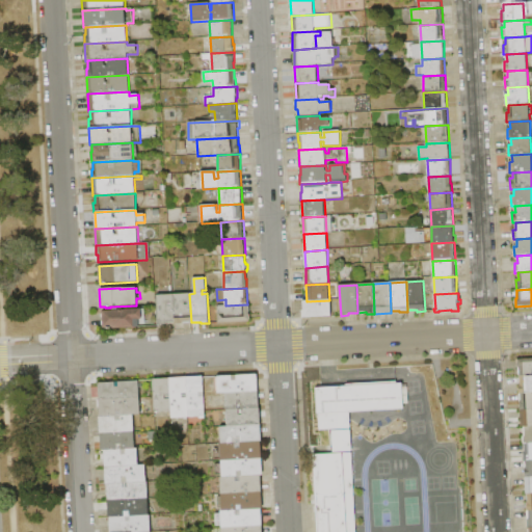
[(173,295),(189,294),(191,322),(191,324),(175,324),(175,323),(173,295)]
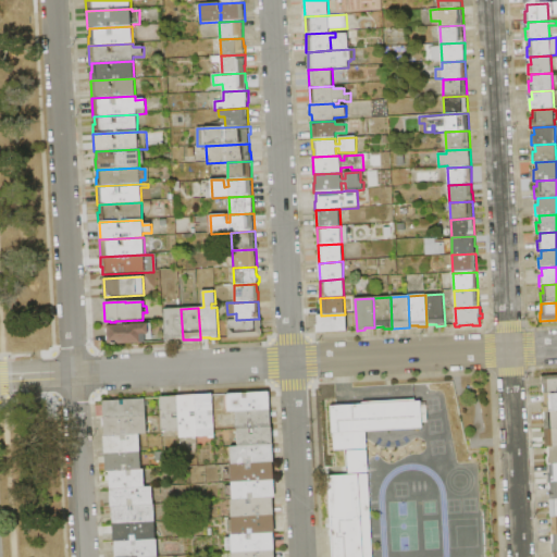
[(163,309),(181,309),(183,338),(174,338),(174,341),(165,341),(163,309)]
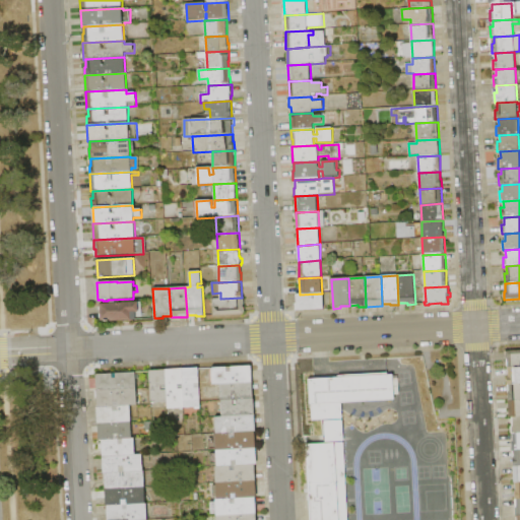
[(296,312),(295,304),(297,304),(296,295),(300,295),(322,294),(323,294),(324,310),(296,312)]
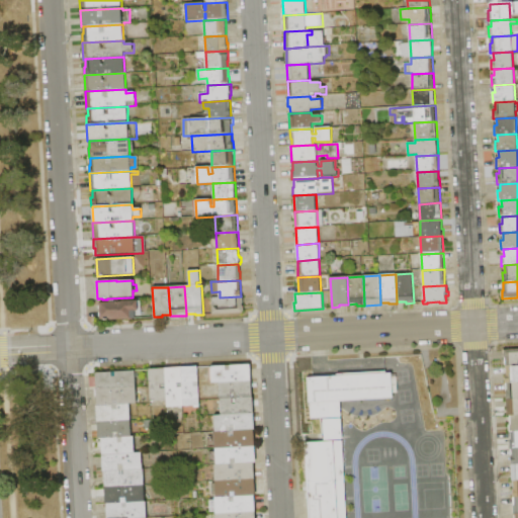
[(205,316),(204,298),(220,297),(241,296),(243,296),(243,298),(244,298),(244,305),(243,305),(243,314),(205,316)]
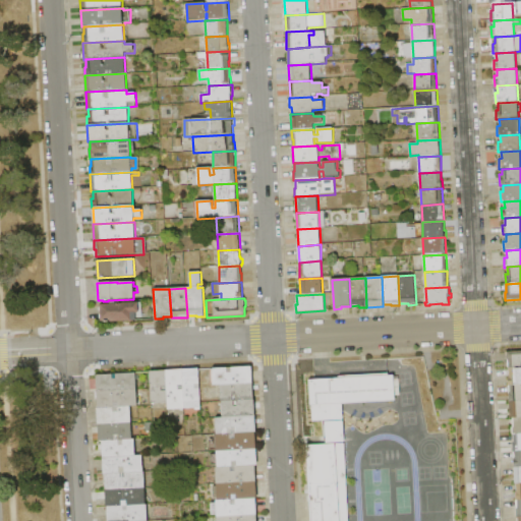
[(100,305),(142,303),(142,317),(136,317),(136,321),(101,323),(100,305)]
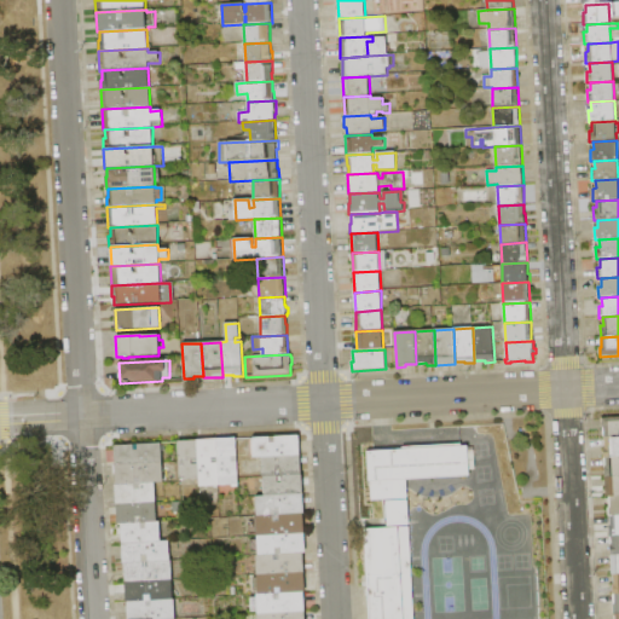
[(602,418),(618,417),(618,437),(605,438),(605,428),(602,429),(602,418)]
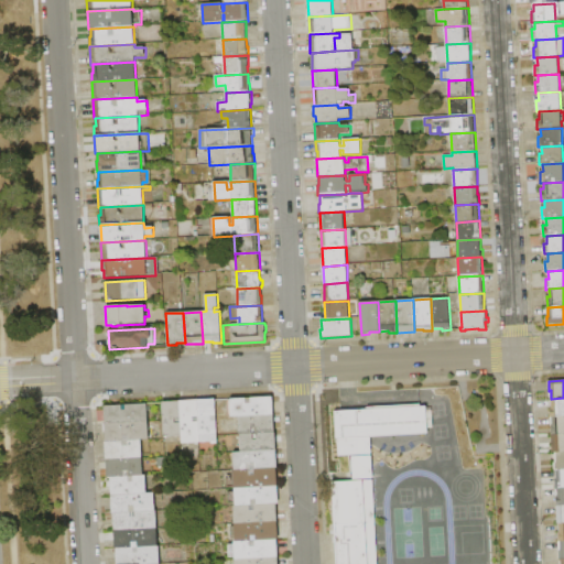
[(229,399),(273,397),(274,415),(238,418),(230,418),(229,399)]
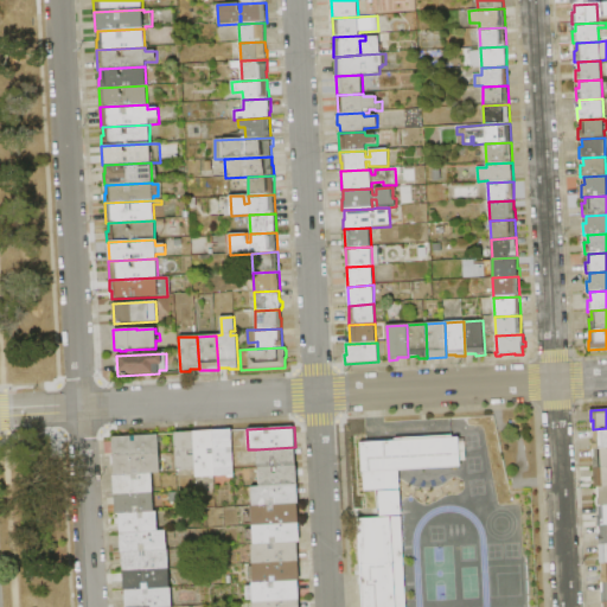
[(606,428),(606,448),(594,449),(592,449),(592,440),(593,440),(593,429),(606,428)]
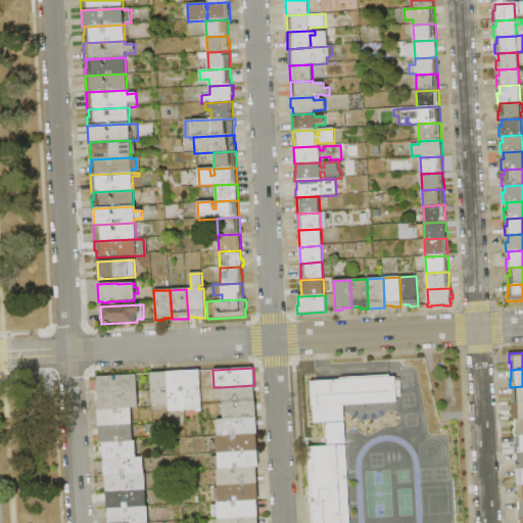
[(184,371),(200,370),(202,411),(186,411),(184,371)]
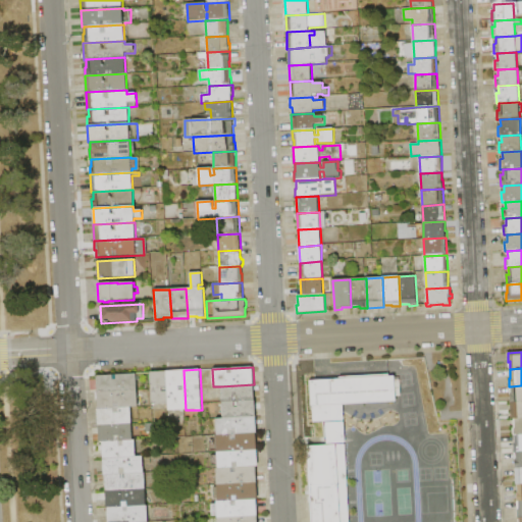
[(168,411),(168,404),(166,371),(184,370),(186,410),(168,411)]
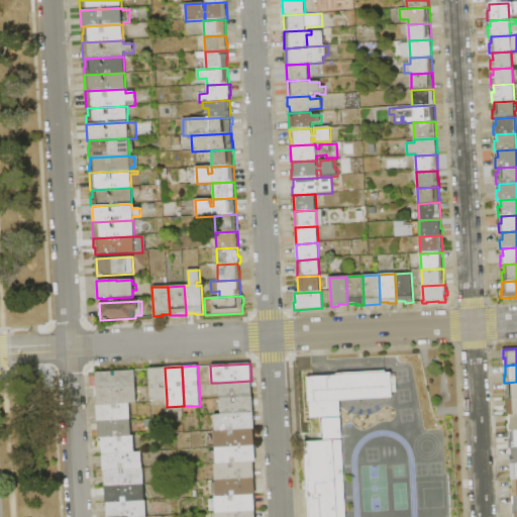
[(148,369),(165,368),(167,400),(149,401),(148,369)]
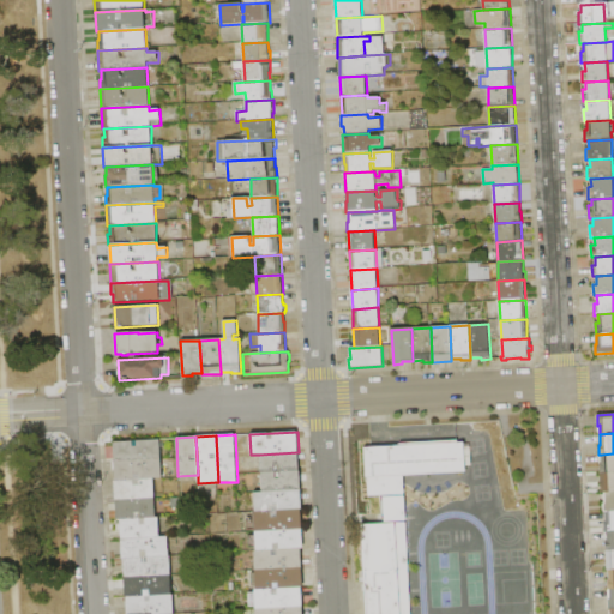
[(114,462),(114,443),(161,440),(161,459),(114,462)]
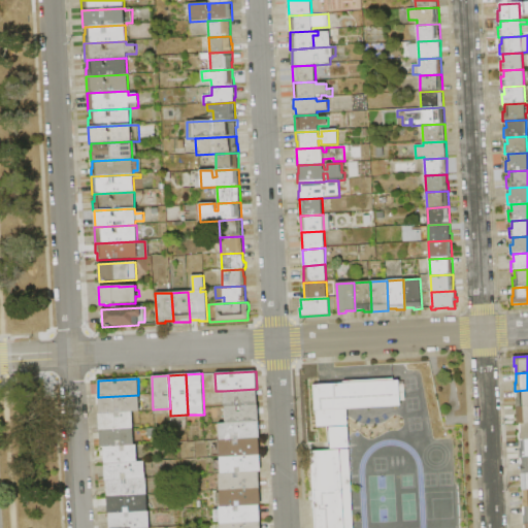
[(396,405),(395,378),(310,382),(312,426),(326,425),(327,448),(345,447),(343,407),(396,405)]
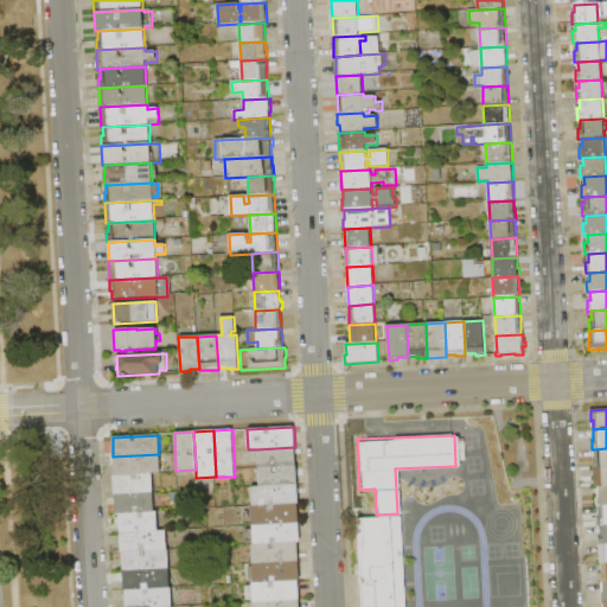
[(295,447),(296,466),(259,467),(257,467),(256,449),(295,447)]
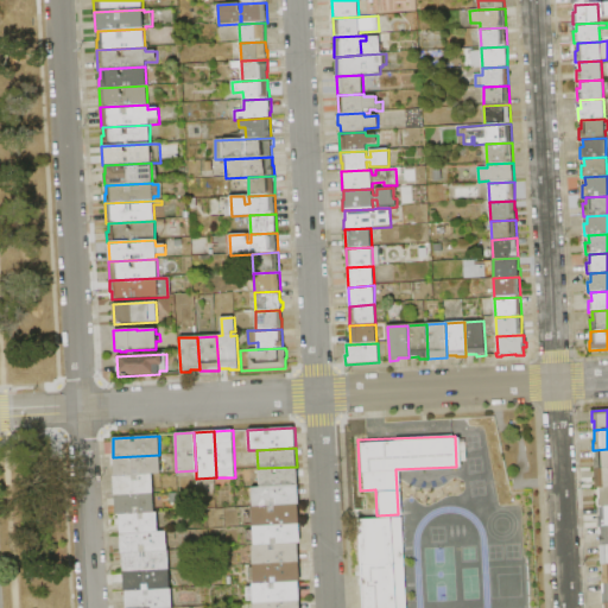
[(607,449),(607,468),(594,469),(594,460),(595,460),(595,450),(607,449)]
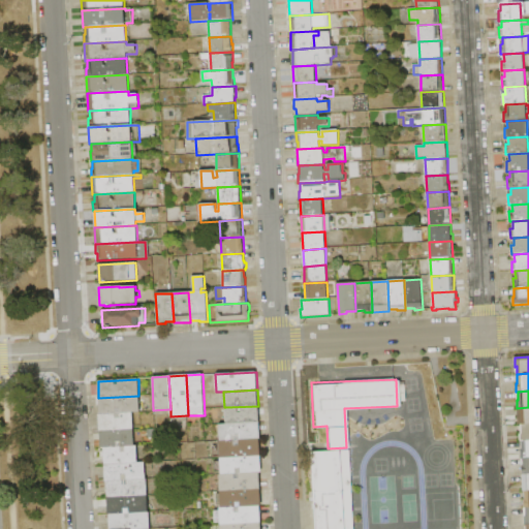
[(139,412),(132,413),(99,414),(98,398),(138,396),(139,412)]
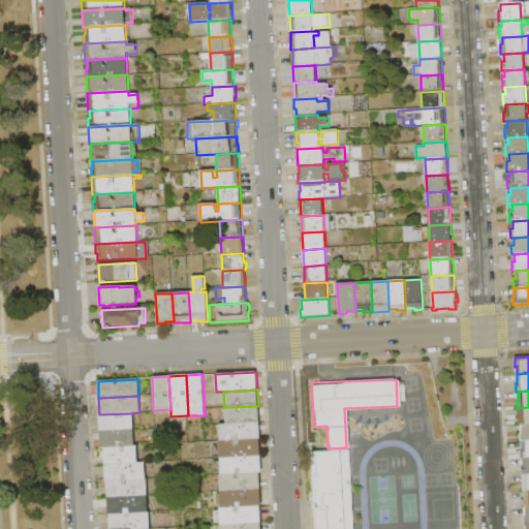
[(258,406),(259,423),(226,425),(225,407),(258,406)]
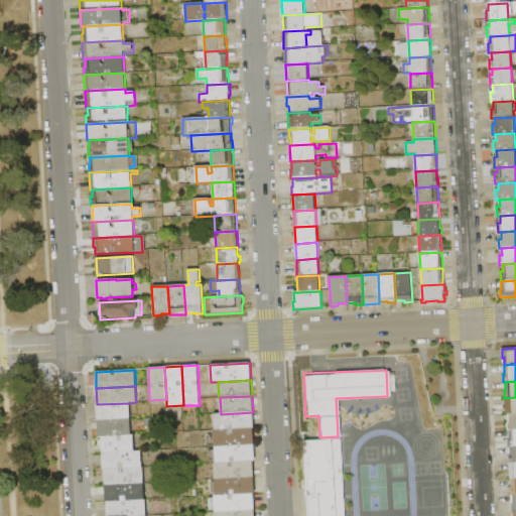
[(515,397),(515,413),(509,414),(505,414),(504,398),(515,397)]
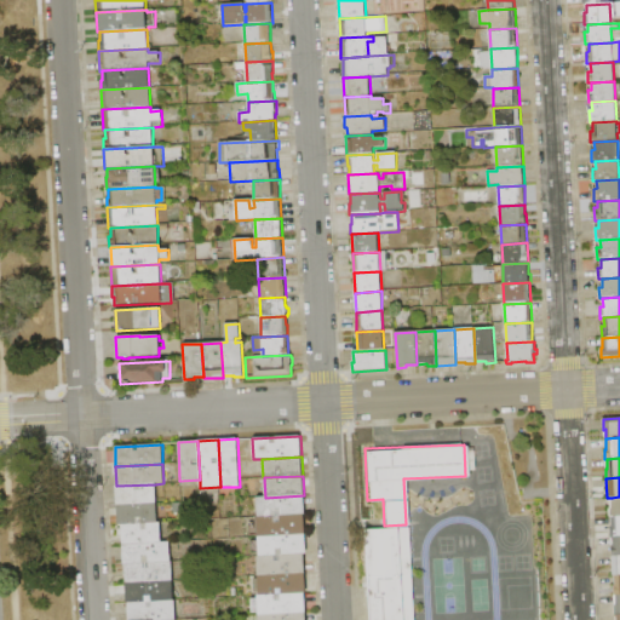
[(116,505),(116,486),(155,484),(156,504),(116,505)]
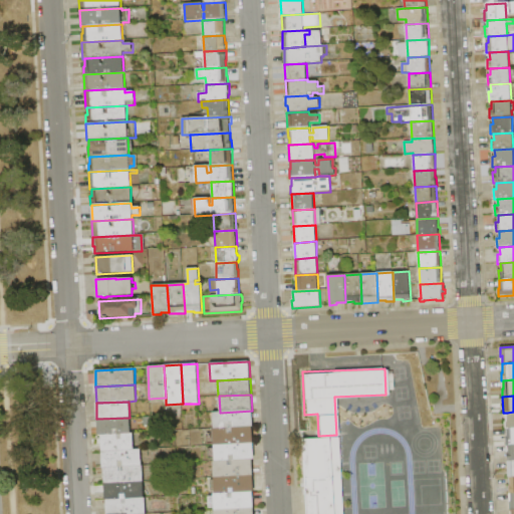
[(252,411),(253,427),(213,429),(213,413),(220,413),(252,411)]
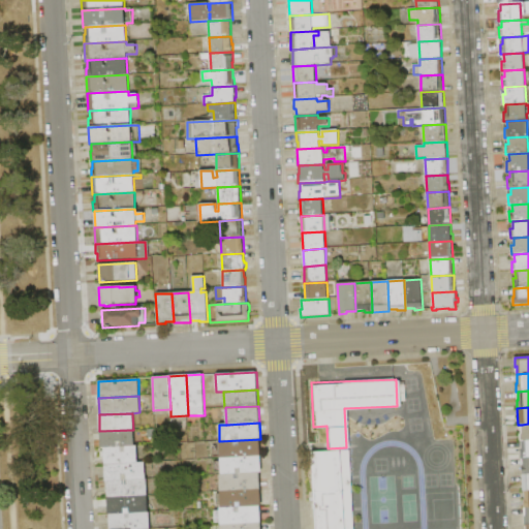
[(100,448),(99,431),(133,430),(134,446),(103,448),(100,448)]
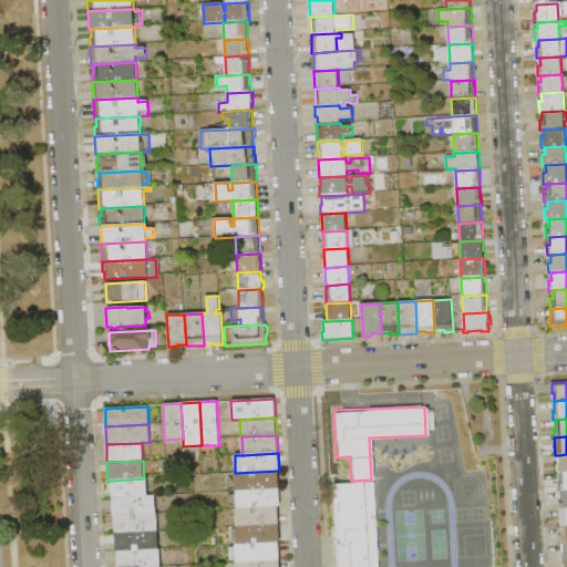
[(235,473),(279,471),(279,490),(236,492),(235,473)]
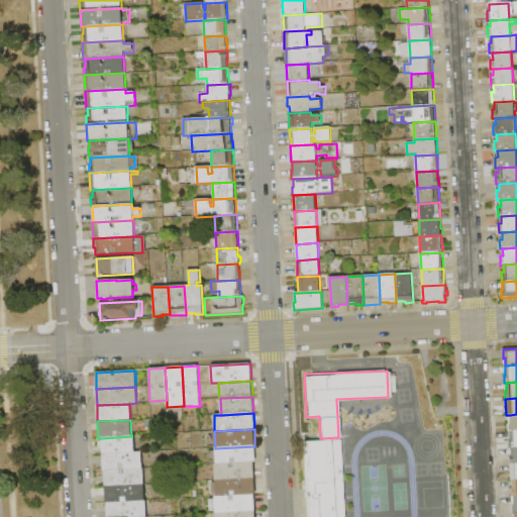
[(308,516),(305,442),(318,441),(318,433),(342,431),(346,516),(308,516)]
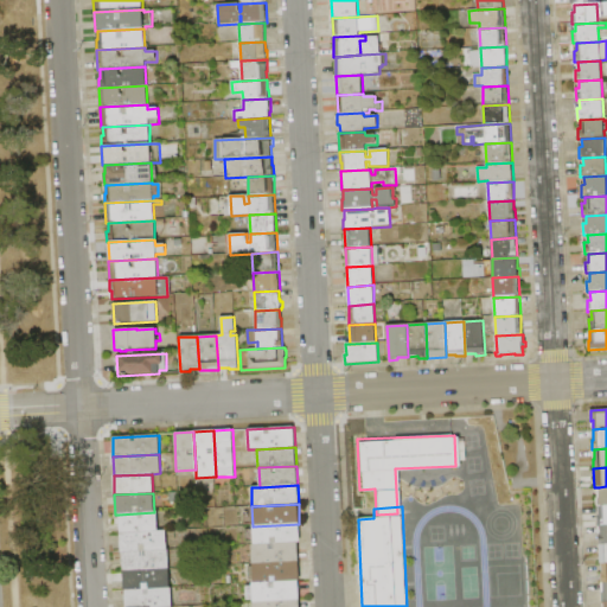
[(519,509),(525,605),(489,606),(483,510),(519,509)]
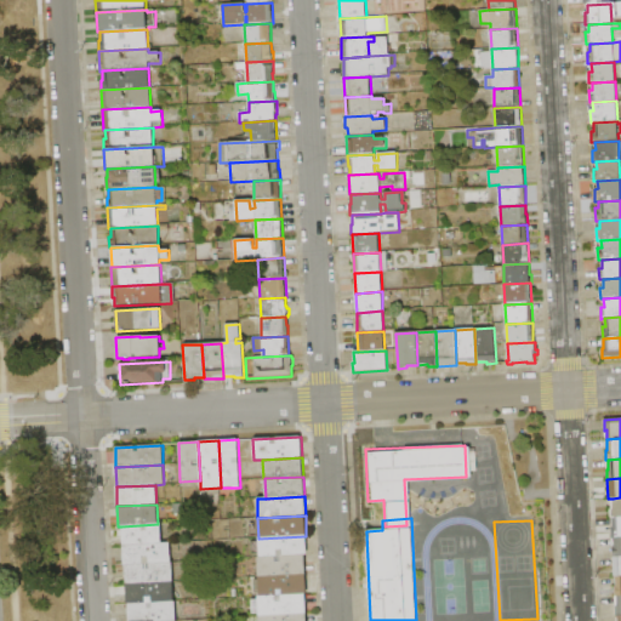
[(123,546),(121,527),(158,524),(161,524),(161,543),(123,546)]
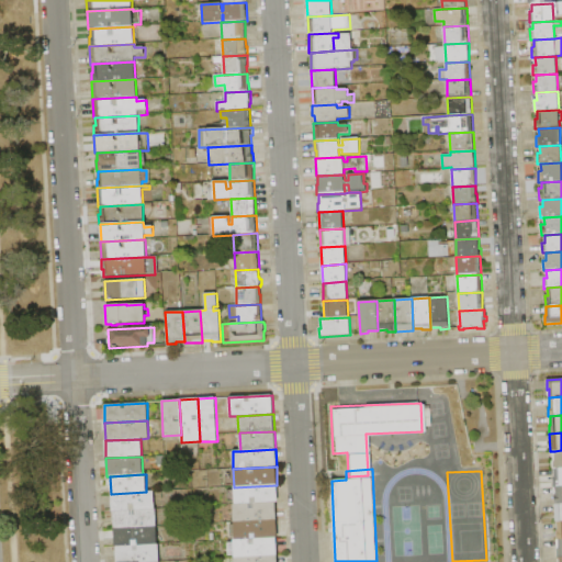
[(277,485),(278,503),(276,503),(235,505),(234,487),(277,485)]
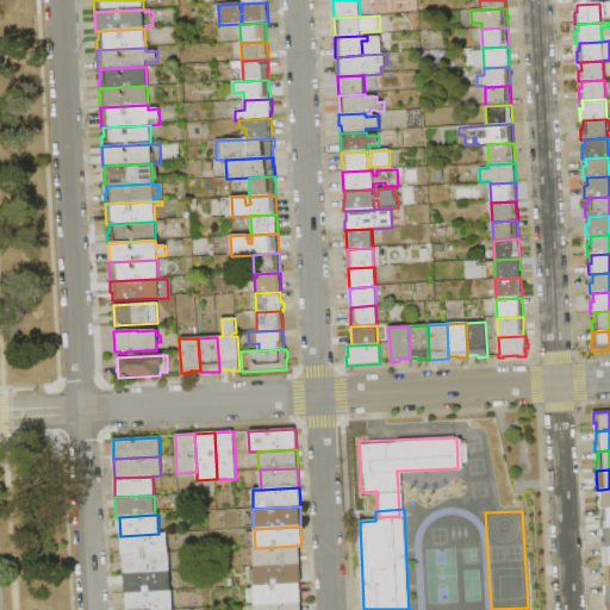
[(122,555),(120,536),(159,534),(167,533),(168,553),(123,555),(122,555)]
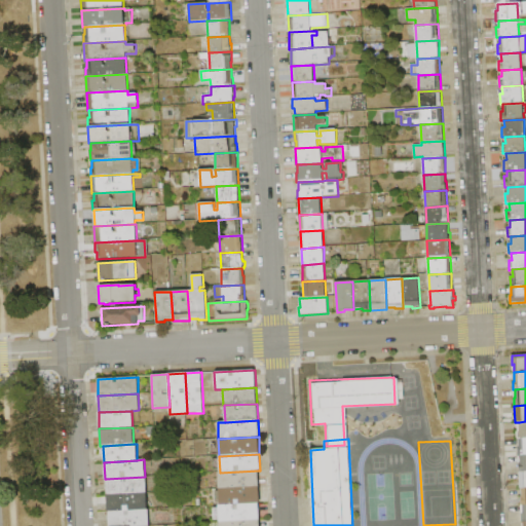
[(218,473),(220,473),(258,471),(259,487),(219,489),(218,473)]
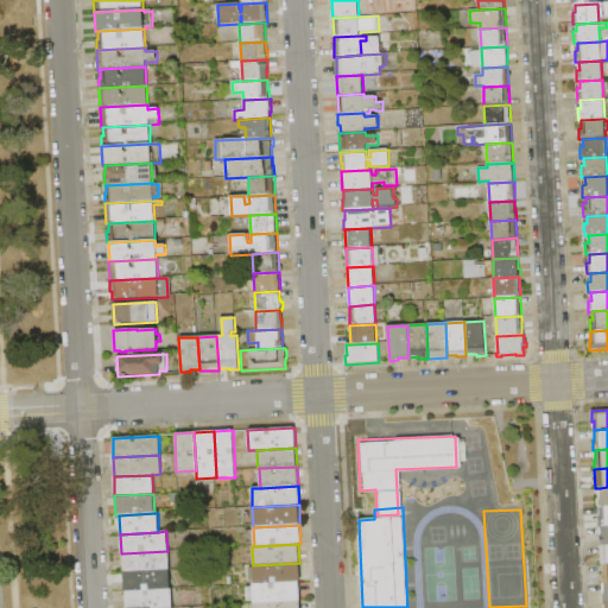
[(124,572),(122,553),(168,551),(169,551),(169,570),(124,572)]
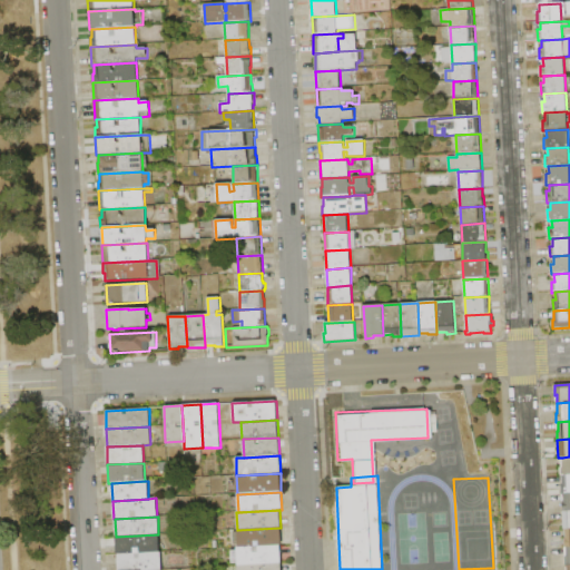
[(281,528),(282,546),(281,546),(238,548),(238,546),(234,546),(234,533),(237,533),(237,530),(281,528)]
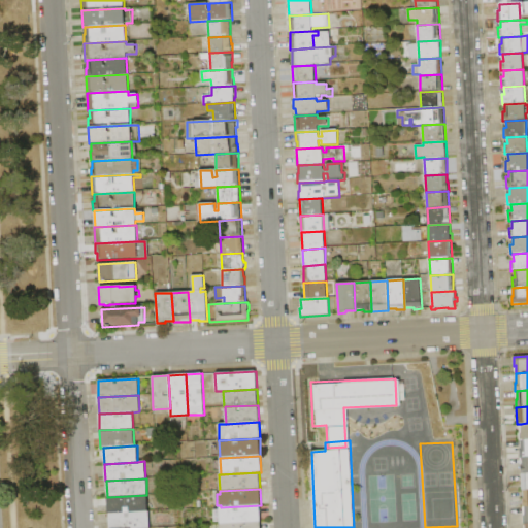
[(108,514),(107,497),(146,495),(147,512),(108,514)]
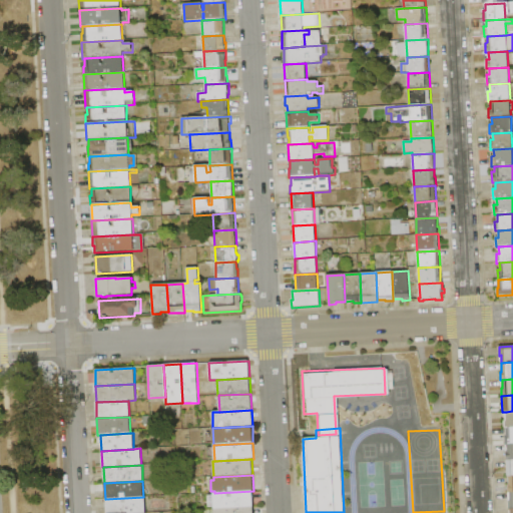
[(252,491),(253,507),(213,509),(213,507),(208,508),(207,496),(213,496),(212,493),(214,493),(252,491)]
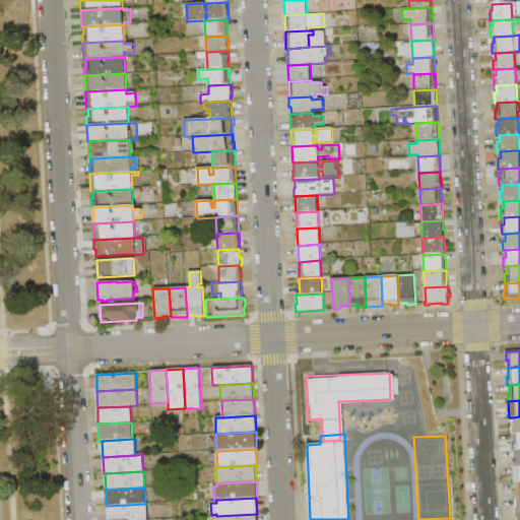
[(107,519),(107,506),(145,504),(147,504),(147,519),(127,519),(107,519)]
